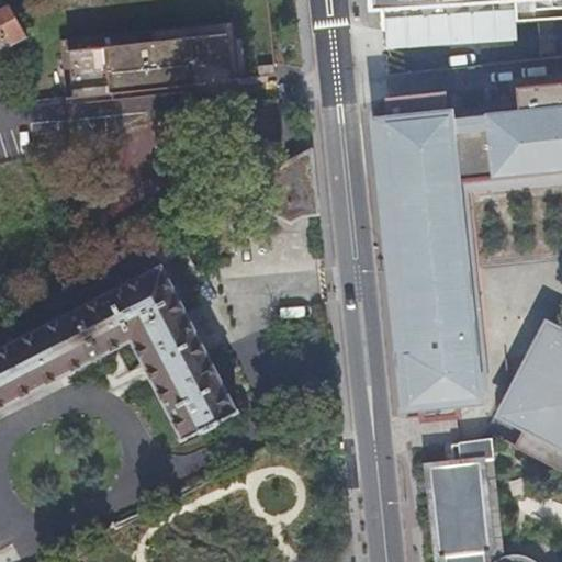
[(561,0),(379,0),(382,31),(385,30),(404,29),(403,18),(516,11),(516,20),(561,17),(561,0)]
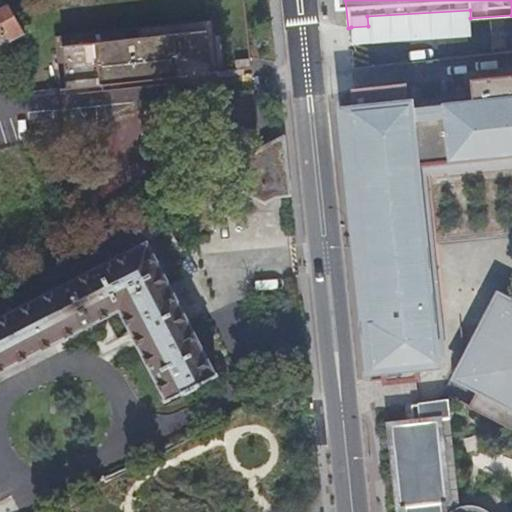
[(11,40),(25,32),(10,4),(0,9),(0,35),(7,32),(11,40)]
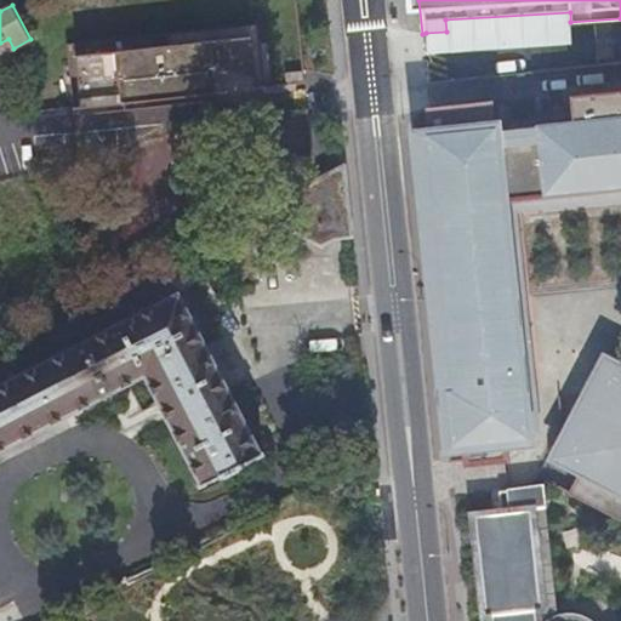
[(570,22),(570,12),(445,20),(446,32),(426,33),(427,53),(571,44),(570,22)]
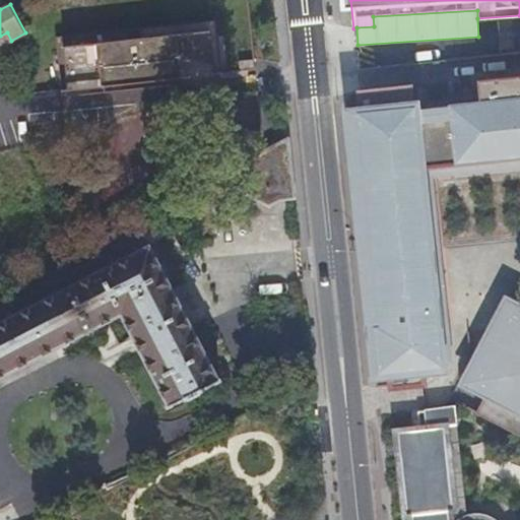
[(216,19),(56,37),(58,54),(64,53),(68,89),(216,73),(212,38),(218,37),(216,19)]
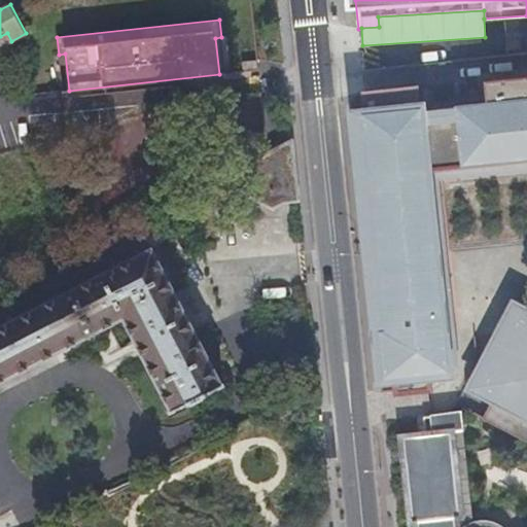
[(225,74),(221,37),(215,38),(219,74),(225,74)]
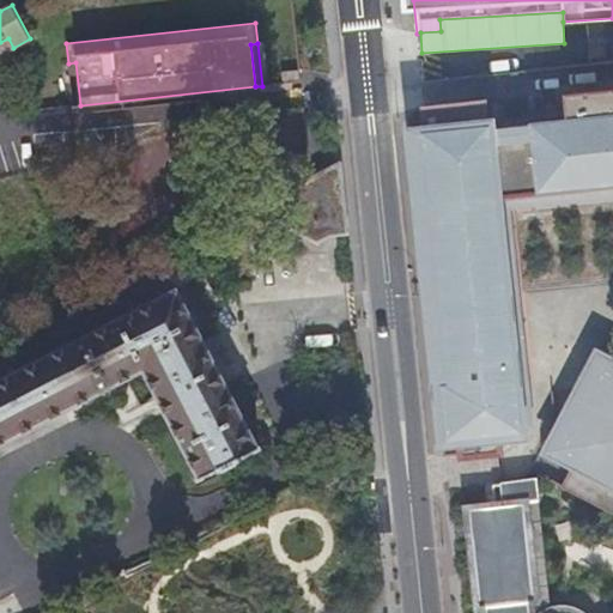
[(76,62),(68,64),(73,105),(80,105),(76,62)]
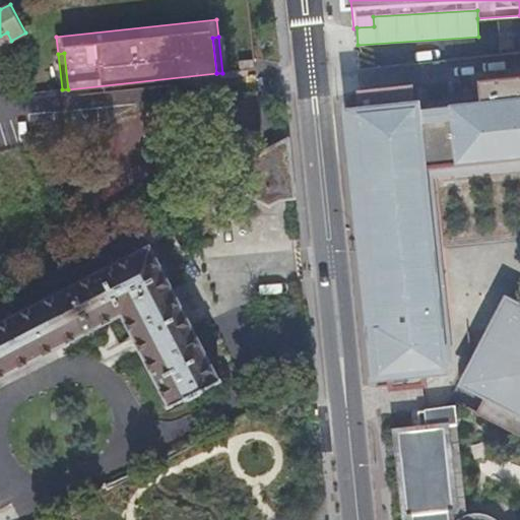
[(519,73),(478,79),(480,98),(413,105),(411,85),(360,91),(361,110),(346,112),(352,172),(372,170),(374,183),(369,183),(382,311),(387,310),(388,323),(376,324),(380,369),(388,368),(390,386),(424,383),(423,365),(442,363),(438,318),(436,318),(419,166),(519,154),(519,73)]
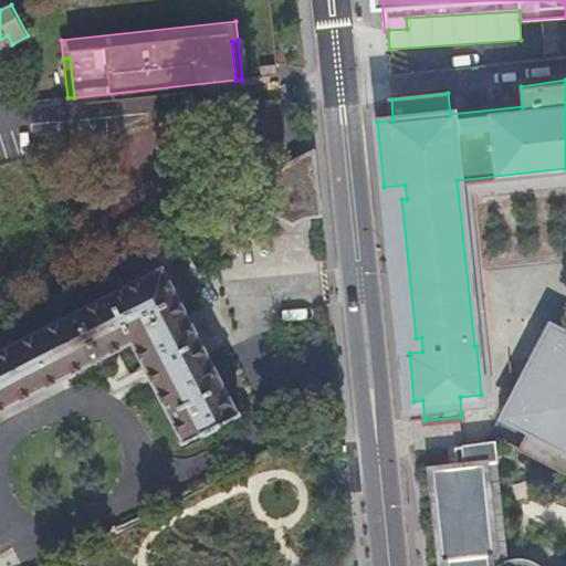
[(213,202),(228,229),(266,209),(295,223),(299,221),(302,220),(305,218),(308,217),(313,216),(316,215),(321,215),(322,215),(314,148),(289,161),(257,178),(257,179),(213,202)]
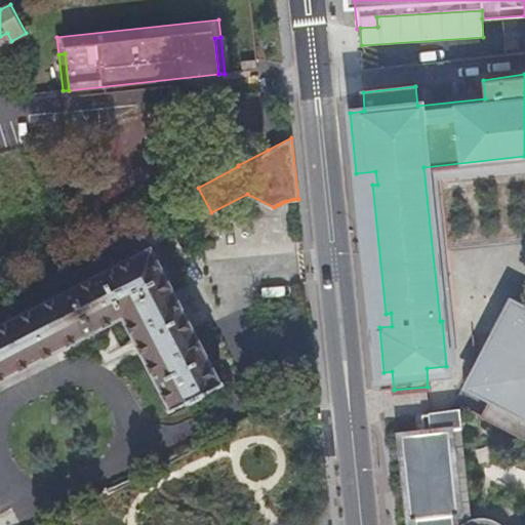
[(0,378),(124,316),(174,409),(190,401),(191,403),(208,394),(207,392),(224,384),(185,308),(152,246),(0,324),(0,378)]
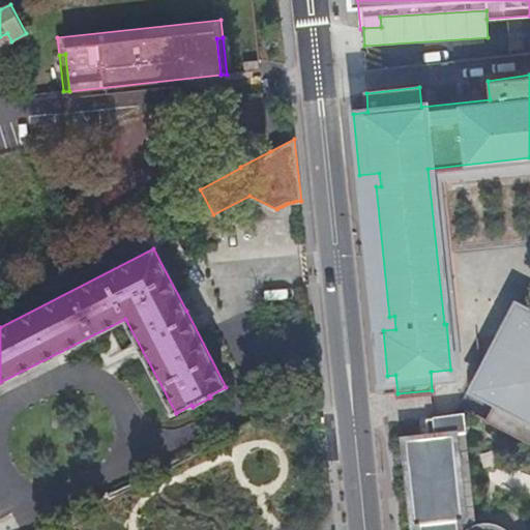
[(529,320),(507,310),(499,326),(469,385),(483,392),(474,411),(529,440),(529,320)]
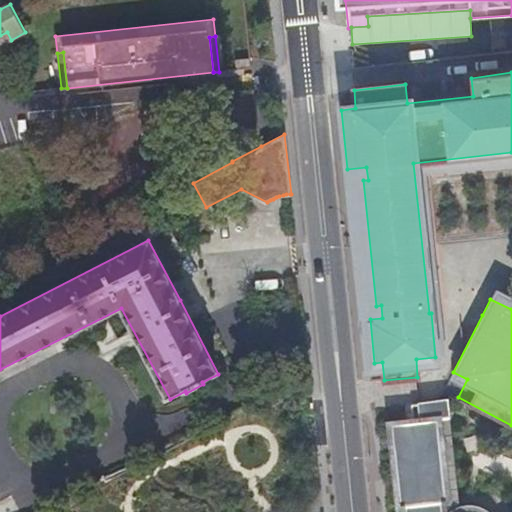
[(418,403),(420,417),(388,421),(397,506),(402,506),(402,511),(446,511),(444,511),(444,501),(448,500),(438,401),(418,403)]
